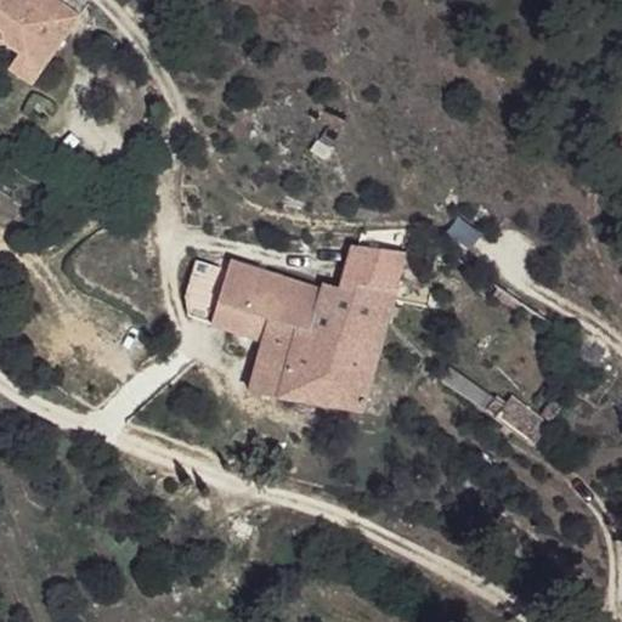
[(0,0),(0,50),(5,49),(18,58),(43,74),(63,37),(26,11),(23,0),(0,0)]
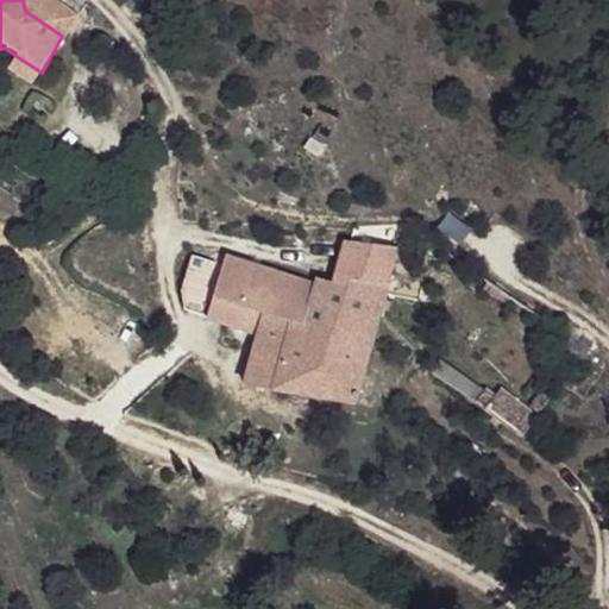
[(54,0),(23,0),(25,11),(62,36),(75,17),(54,0)]
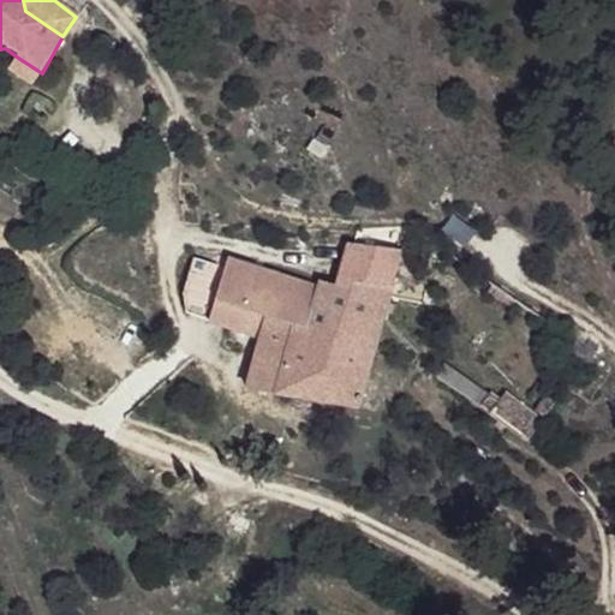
[(42,73),(18,58),(9,73),(30,88),(42,73)]
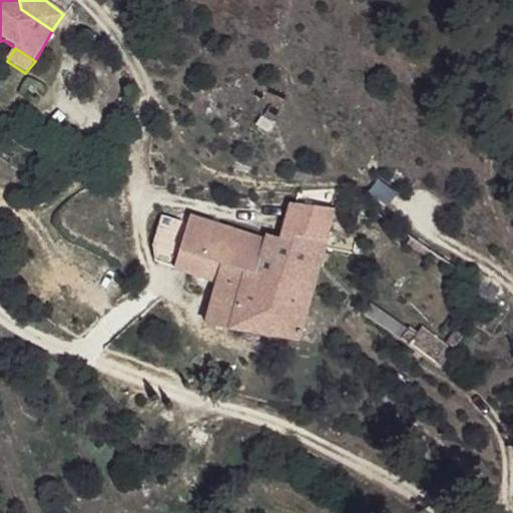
[(183,224),(159,213),(153,243),(152,262),(217,285),(205,329),(298,341),(335,204),(288,199),(280,236),(263,233),(262,239),(183,215),(183,224)]
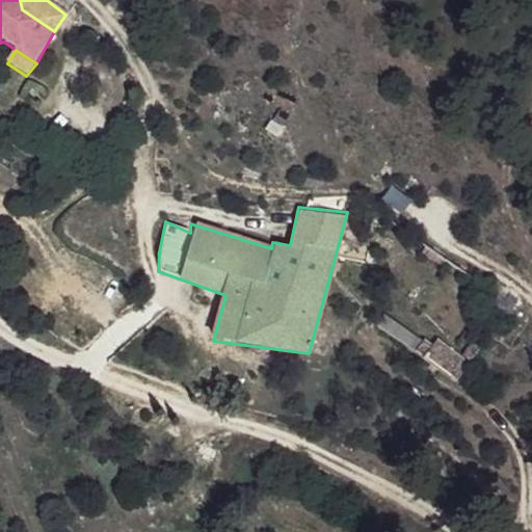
[(531,317),(511,306),(490,334),(510,348),(531,318),(531,317)]
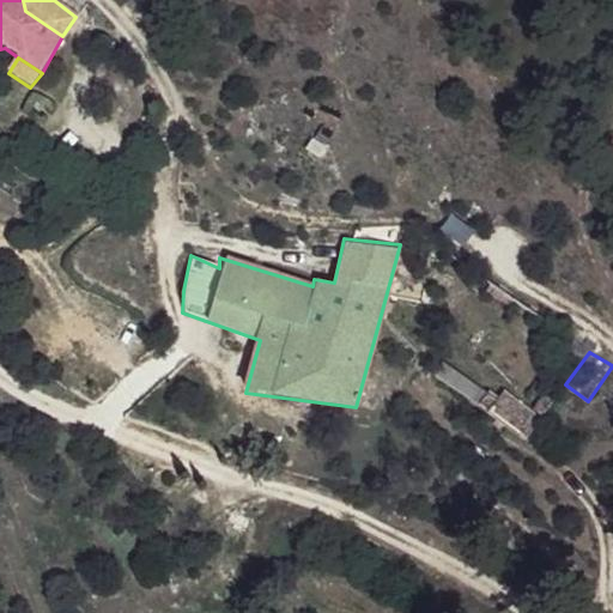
[(444,362),(436,374),(447,381),(455,369),(444,362)]
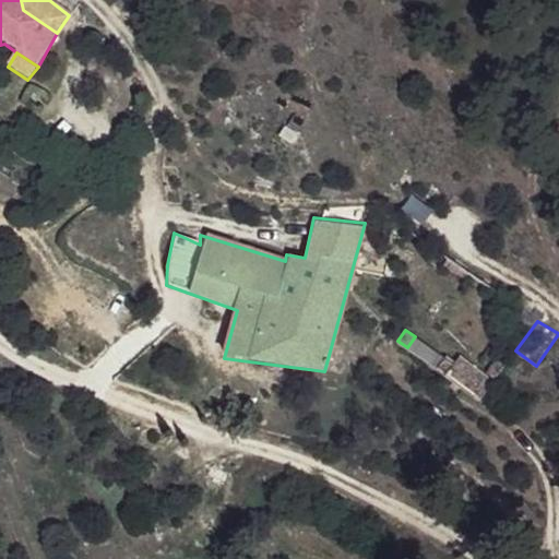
[(438,356),(430,366),(440,371),(447,361),(438,356)]
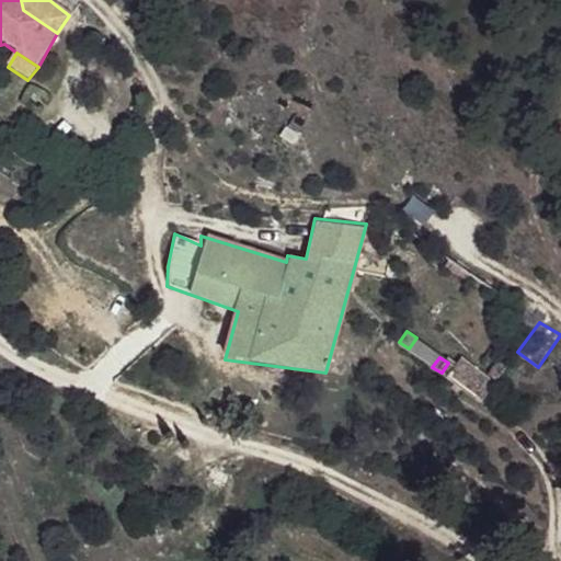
[(462,358),(447,378),(478,403),(497,381),(462,358)]
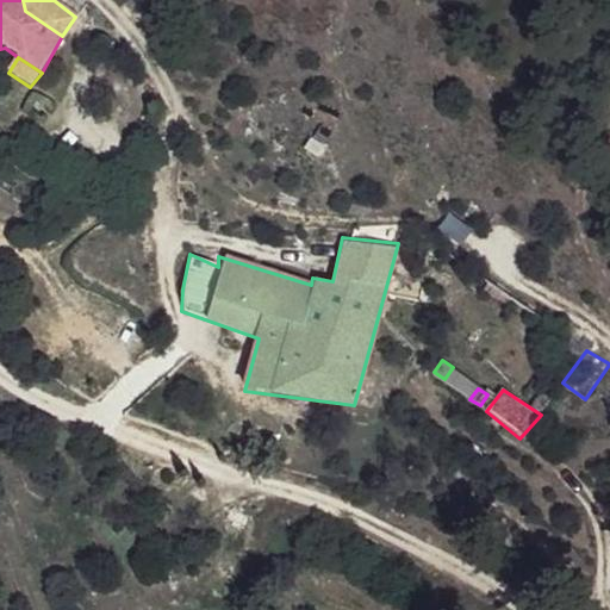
All buildings are outlined.
